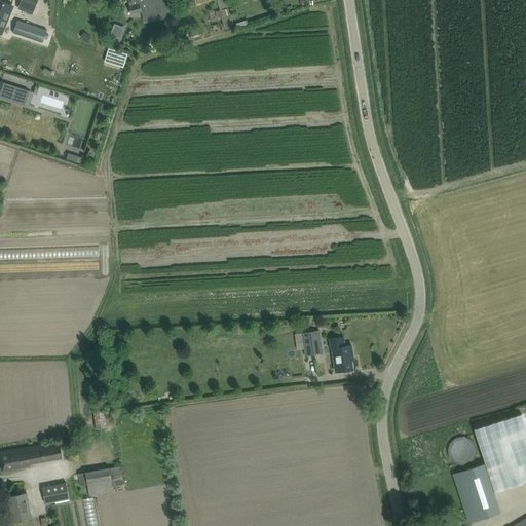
[(0,0),(0,31),(2,33),(10,12),(9,12),(12,4),(0,0)]
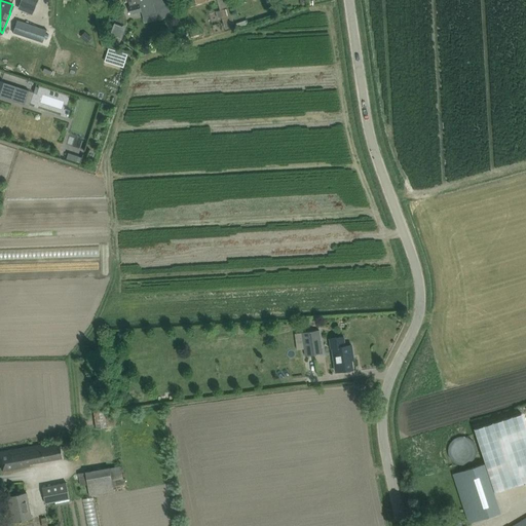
[(126,0),(127,1),(128,0),(130,6),(128,6),(130,14),(142,11),(138,0),(126,0)]
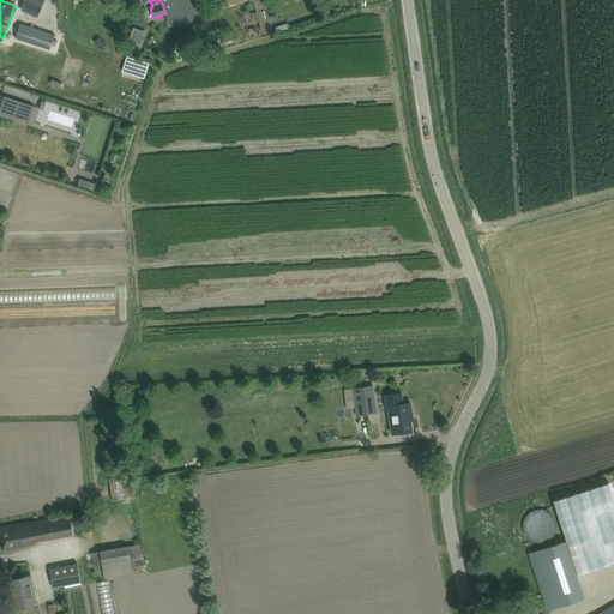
[(161,0),(166,13),(167,19),(181,16),(176,0),(161,0)]
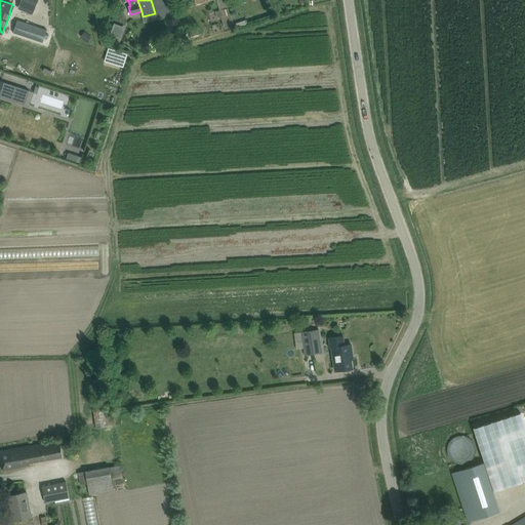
[(217,0),(226,28),(234,26),(230,7),(227,7),(225,0),(217,0)]
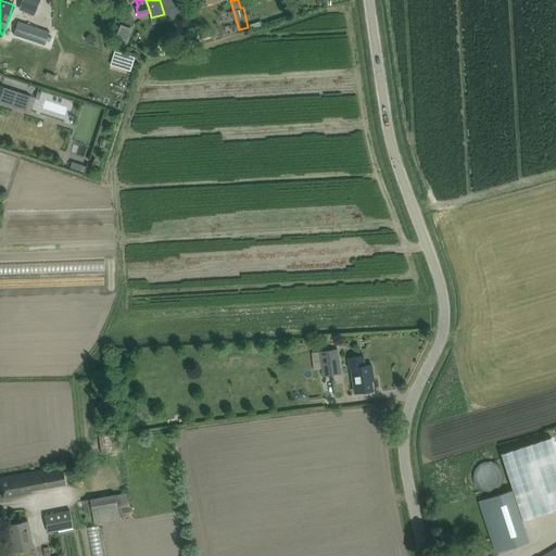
[(23,1),(20,9),(24,10),(34,14),(37,7),(27,3),(23,1)]
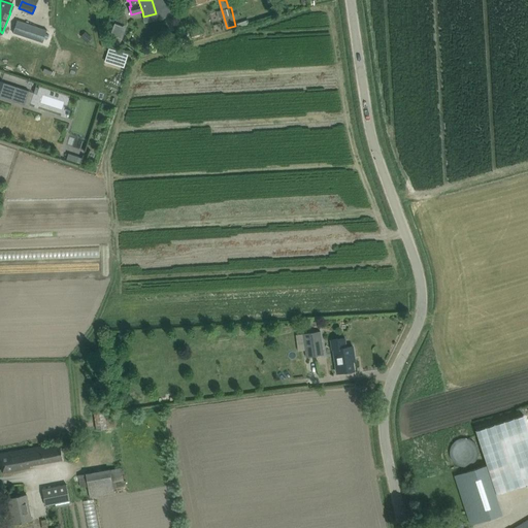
[(168,4),(158,7),(161,19),(171,15),(168,4)]
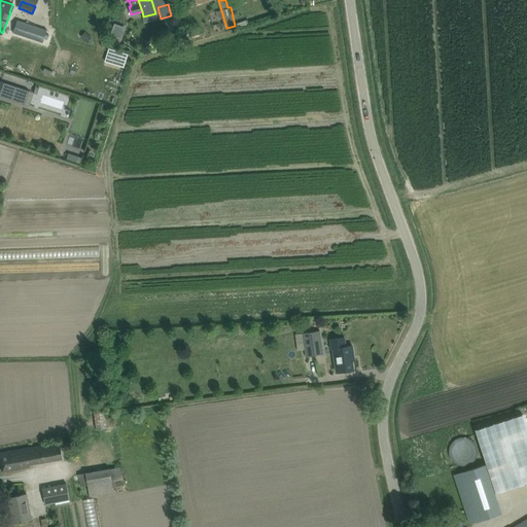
[(16,20),(13,33),(42,42),(44,38),(45,34),(47,30),(16,20)]
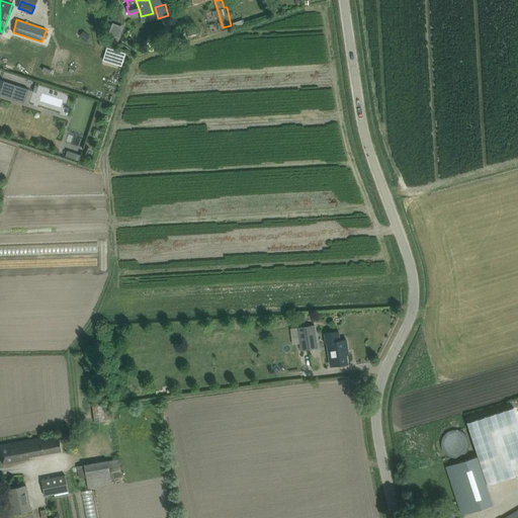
[(0,94),(12,98),(17,85),(4,81),(4,80),(0,78),(0,94)]
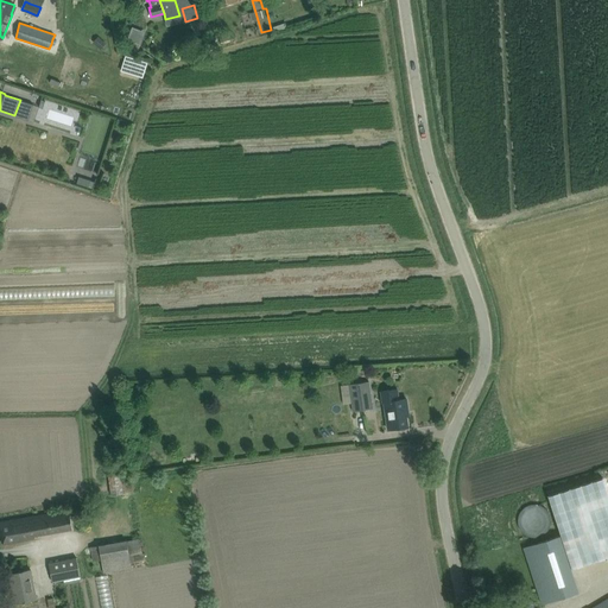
[(349,384),(353,412),(373,409),(369,381),(349,384)]
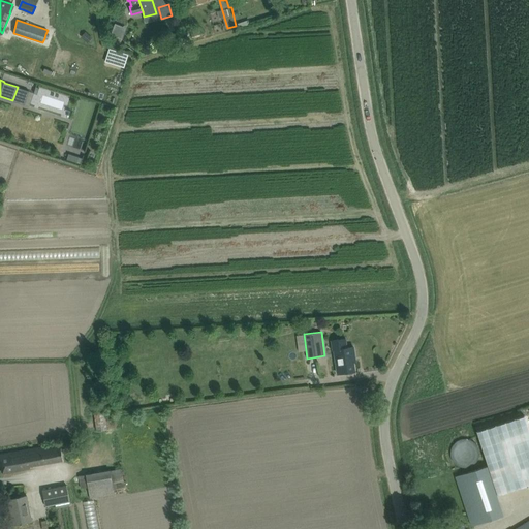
[(346,338),(331,341),(332,350),(333,349),(334,349),(337,374),(339,373),(345,373),(354,371),(353,361),(353,360),(352,360),(352,358),(355,356),(353,346),(347,347),(346,338)]
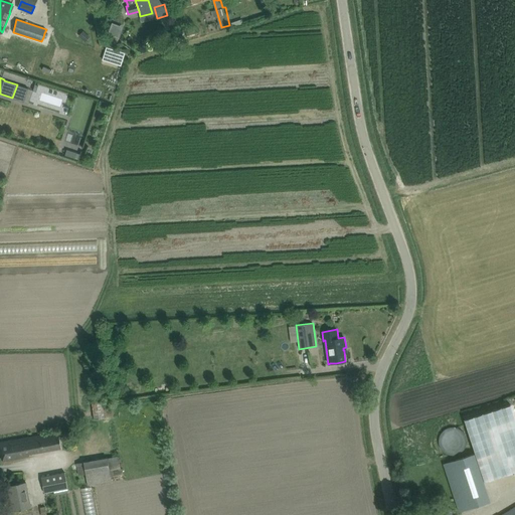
[(102,400),(92,401),(94,419),(105,418),(102,400)]
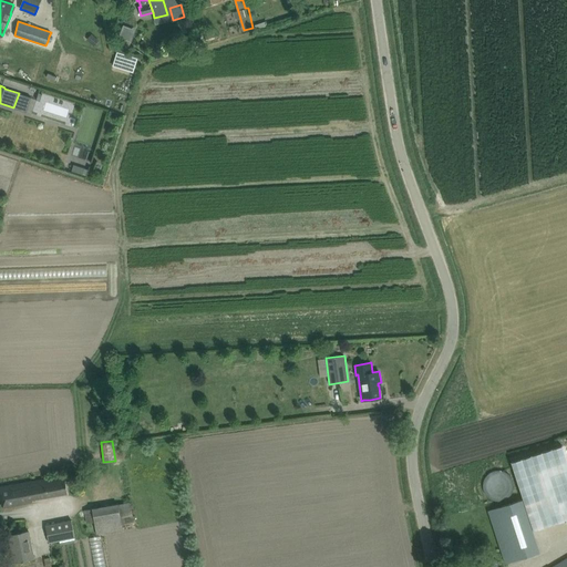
[(566,464),(560,446),(511,463),(523,500),(533,531),(566,518),(566,464)]
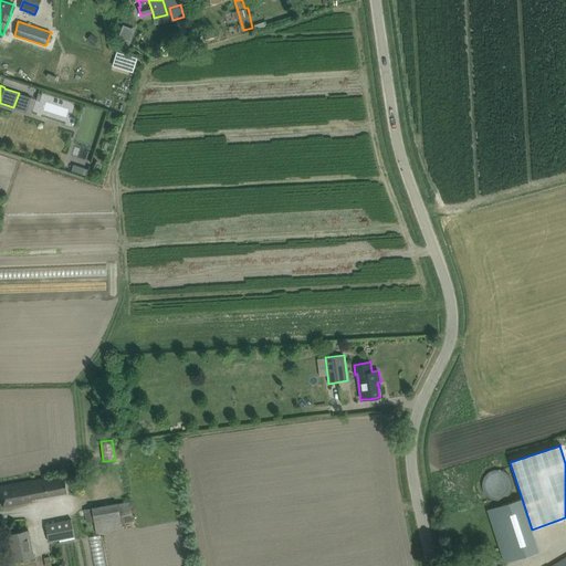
[(70,482),(70,475),(79,474),(77,469),(64,471),(65,474),(0,485),(0,499),(0,500),(1,500),(3,507),(3,506),(32,501),(32,499),(67,492),(65,482),(70,482)]
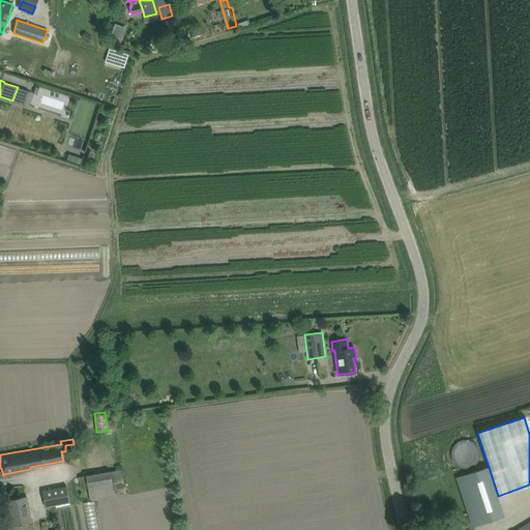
[(467,474),(457,477),(469,513),(473,527),(482,523),(504,517),(498,496),(489,467),(467,474)]
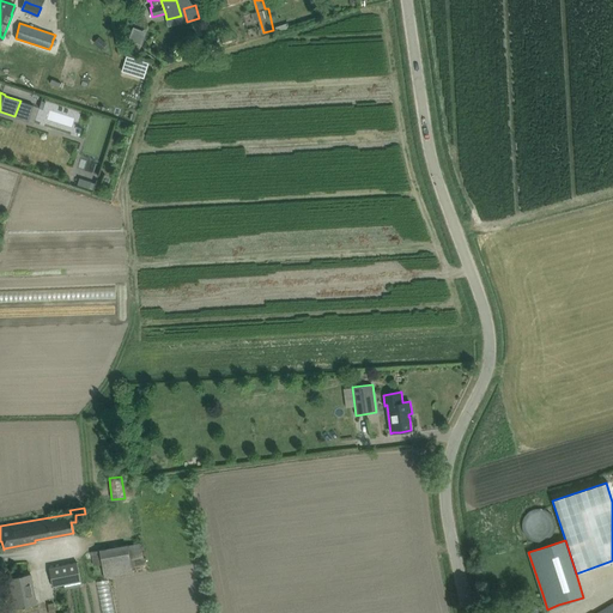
[(146,564),(143,542),(91,552),(93,566),(102,564),(104,577),(133,572),(132,566),(146,564)]
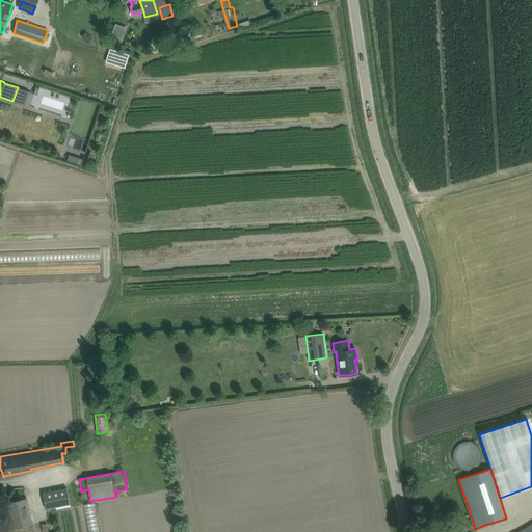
[(46,508),(70,504),(68,488),(43,493),(46,508)]
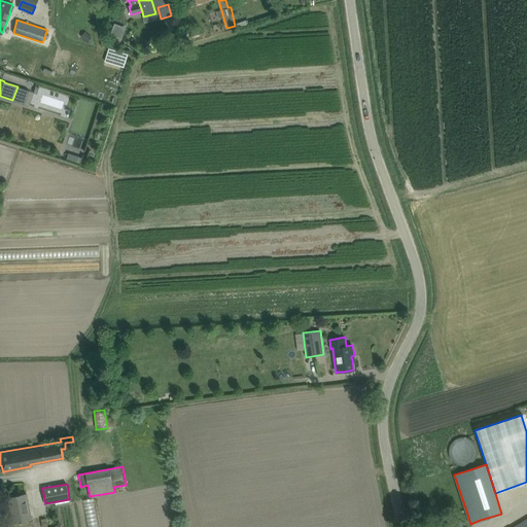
[(32,519),(27,494),(8,497),(13,522),(32,519)]
